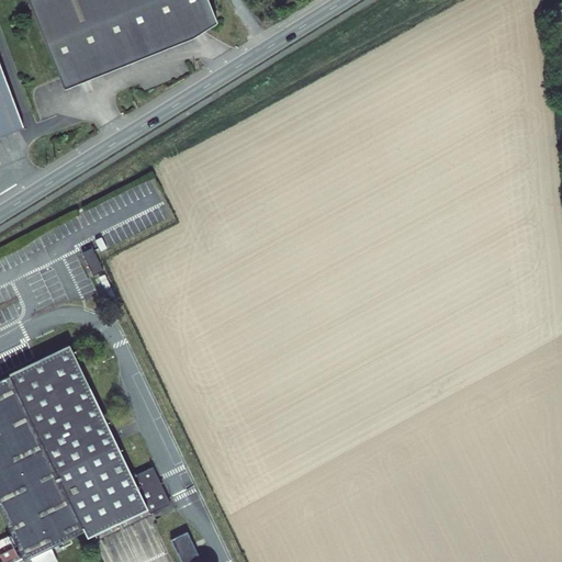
[(205,0),(27,0),(45,45),(63,92),(192,42),(216,26),(205,0)]
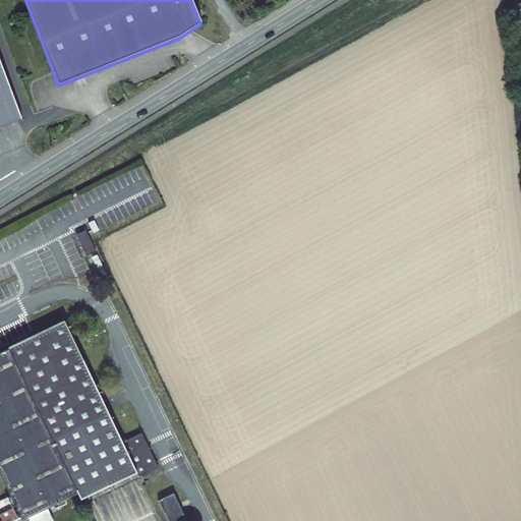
[(0,126),(20,119),(0,64),(0,126)]
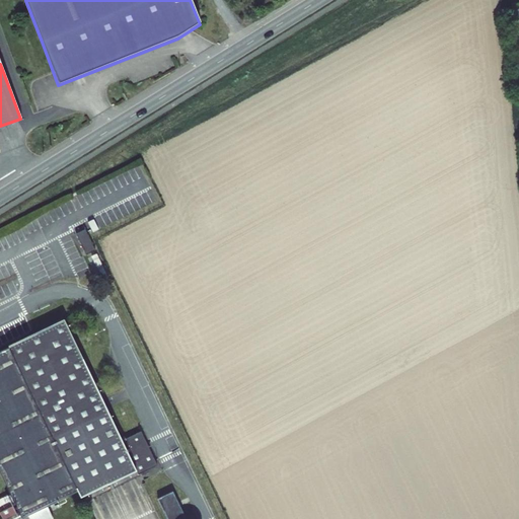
[(86,228),(75,233),(85,254),(96,249),(86,228)]
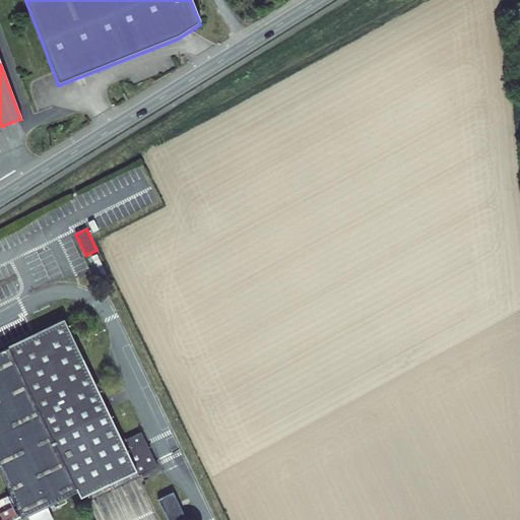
[(7,348),(0,351),(0,472),(22,519),(74,493),(77,500),(134,471),(136,476),(157,466),(141,431),(120,441),(63,319),(6,345),(7,348)]
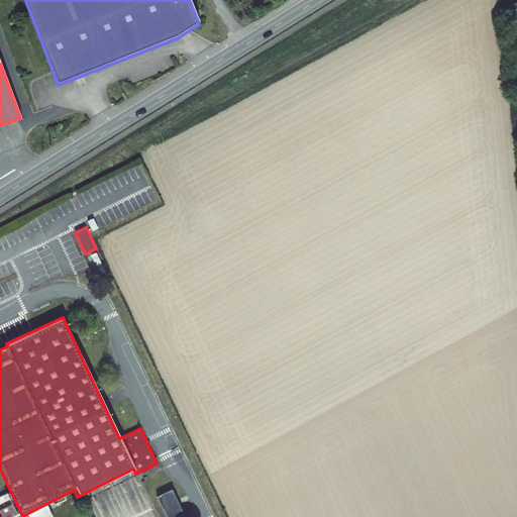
[(172,490),(158,497),(167,516),(181,516),(185,516),(172,490)]
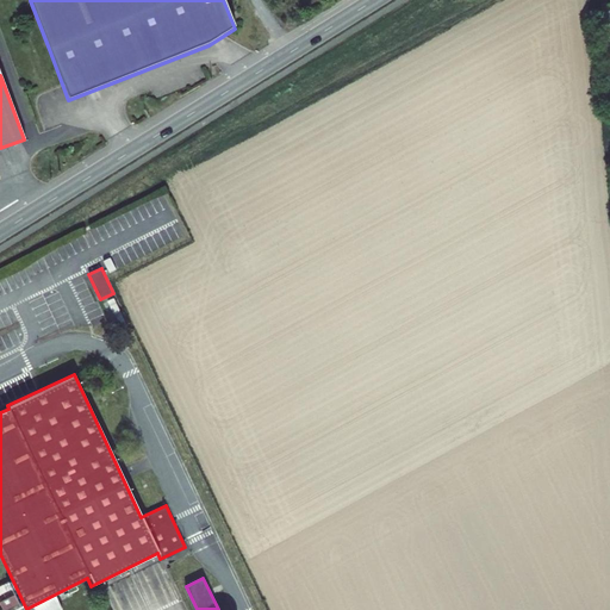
[(0,586),(0,605),(1,609),(7,609),(18,605),(8,583),(0,586)]
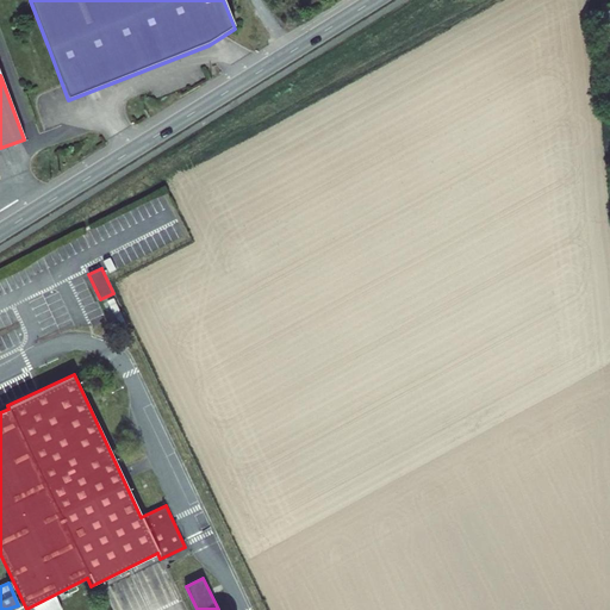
All buildings are outlined.
